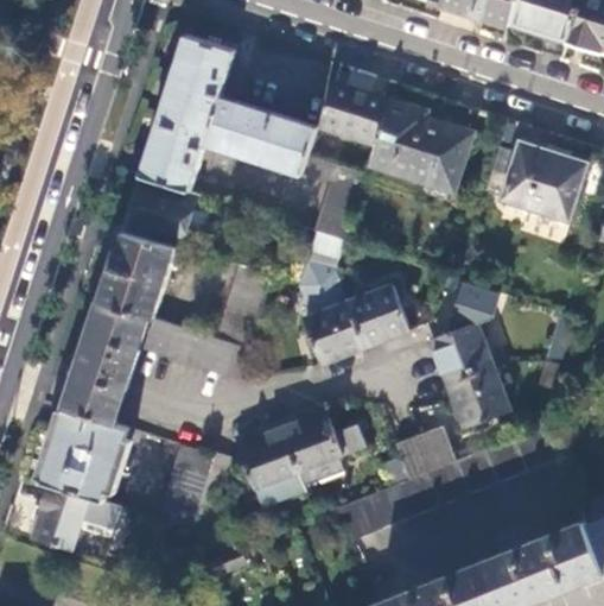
[(442,0),(440,5),(508,27),(516,0),(442,0)]
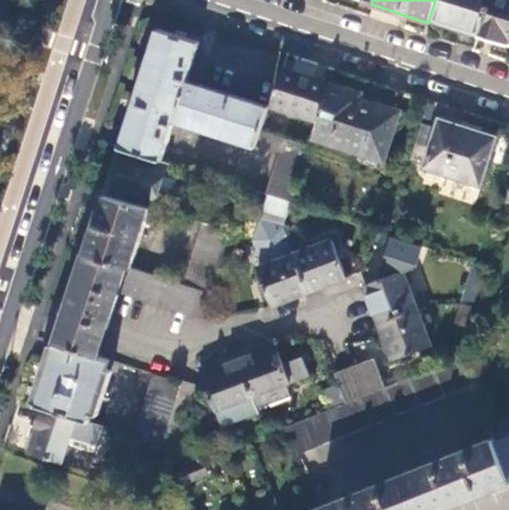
[(488,0),(435,0),(428,23),(476,38),(488,0)]
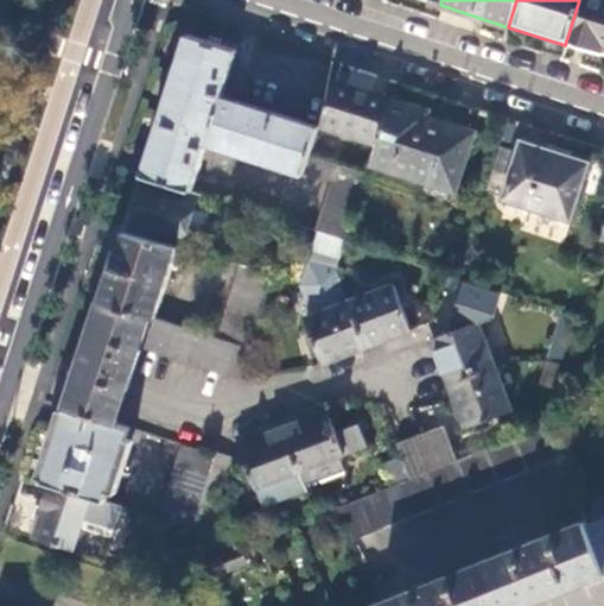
[(603,1),(597,0),(579,0),(565,45),(590,54),(592,45),(603,49),(603,1)]
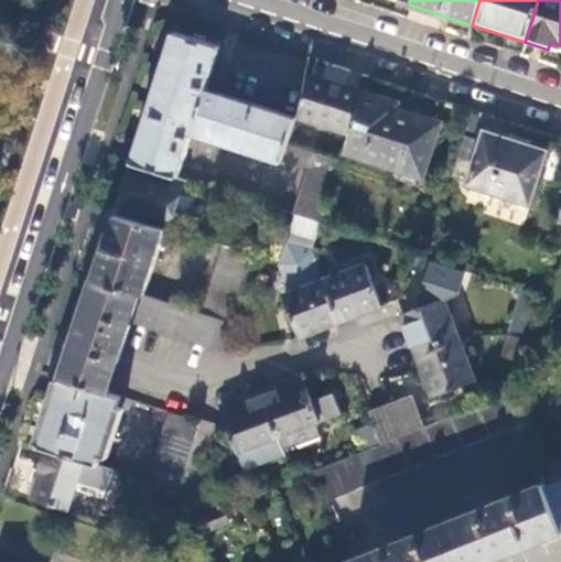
[(173,33),(130,164),(175,179),(190,136),(278,165),(280,163),(304,171),(290,216),(291,217),(317,225),(337,163),(284,146),(294,120),(204,90),(217,49),(173,33)]
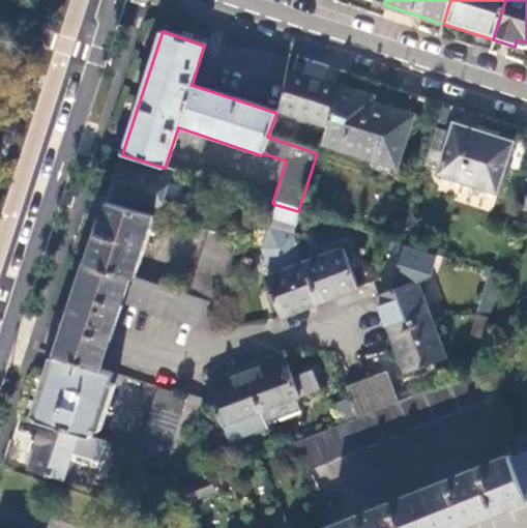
[(339,88),(290,72),(277,112),(326,127),(339,88)]
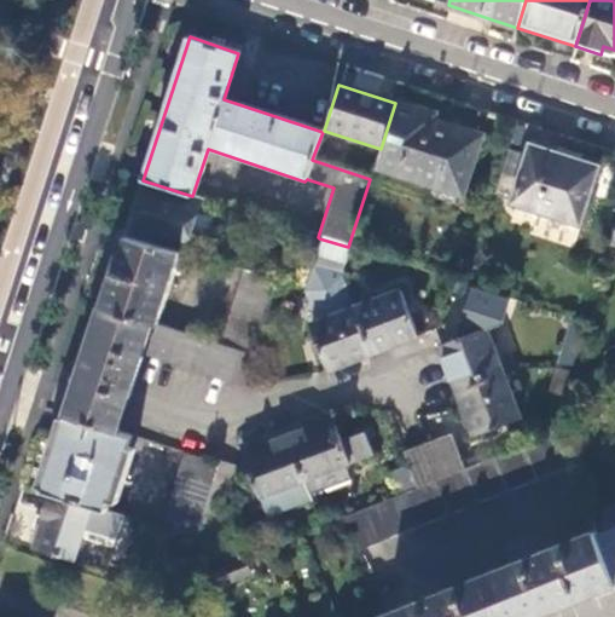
[(433,115),(395,103),(381,149),(373,169),(460,197),(480,137),(431,121),(433,115)]
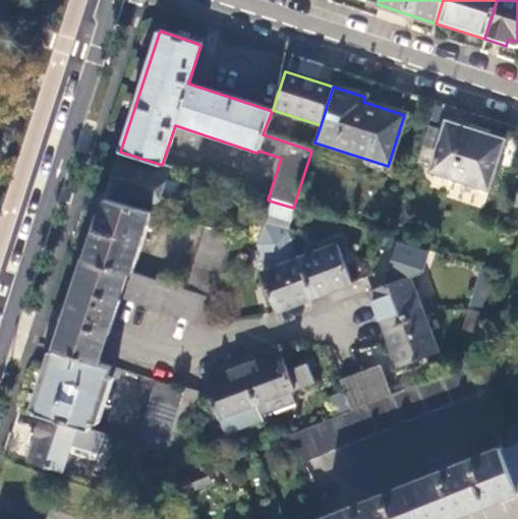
[(428,172),(486,191),(503,141),(445,122),(442,131),(426,127),(414,166),(429,171),(428,172)]
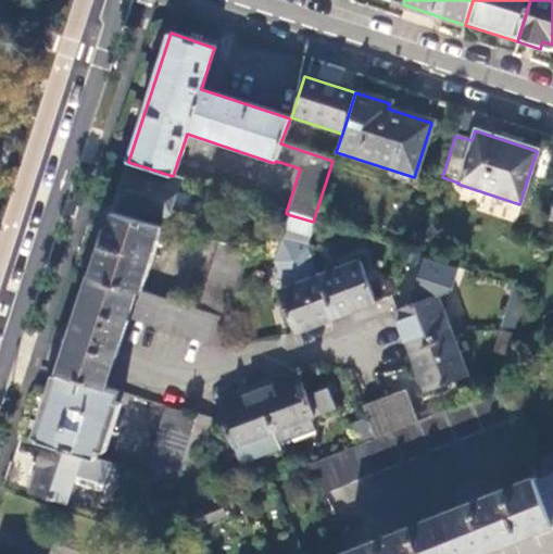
[(173,176),(128,162),(112,213),(160,228),(164,230),(170,213),(181,216),(188,196),(176,192),(180,178),(173,176)]
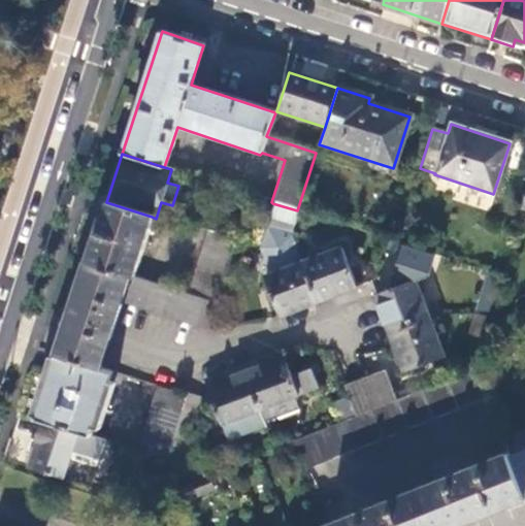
[(152,217),(106,202),(87,263),(128,276),(132,277),(152,217)]
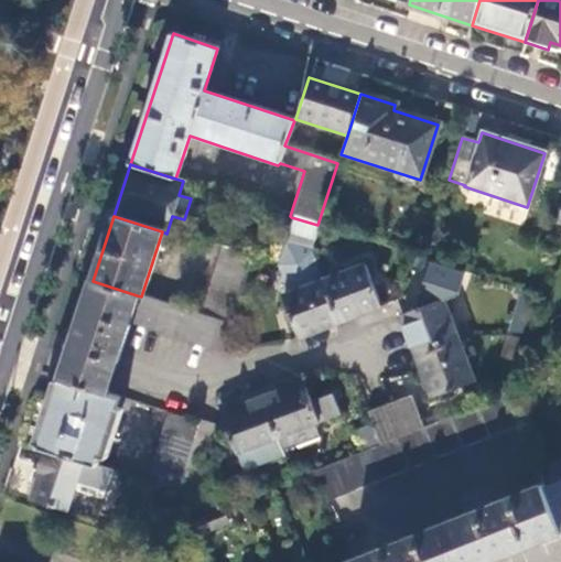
[(312,241),(317,225),(291,217),(286,234),(312,241)]
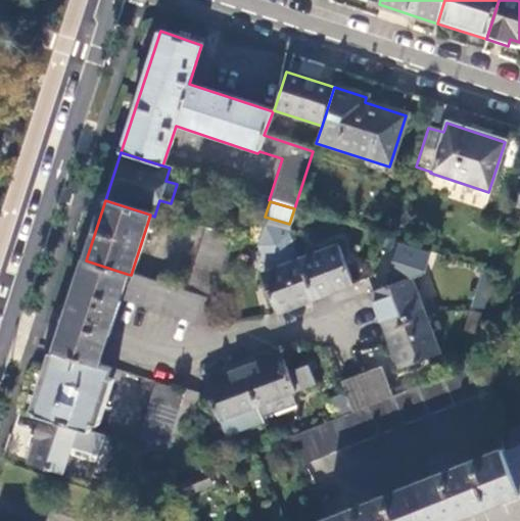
[(213,301),(232,239),(218,235),(204,231),(184,292),(213,301)]
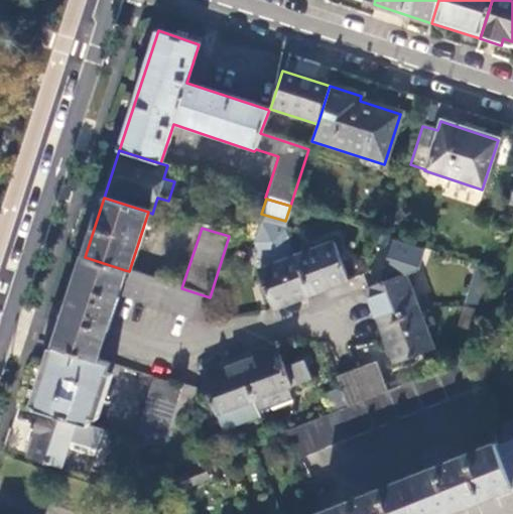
[(382,267),(413,276),(420,250),(389,242),(382,267)]
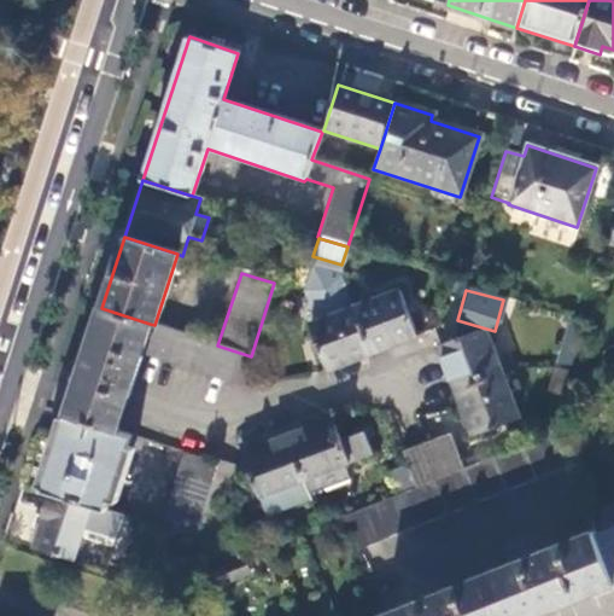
[(397,292),(352,309),(370,355),(391,348),(416,340),(397,292)]
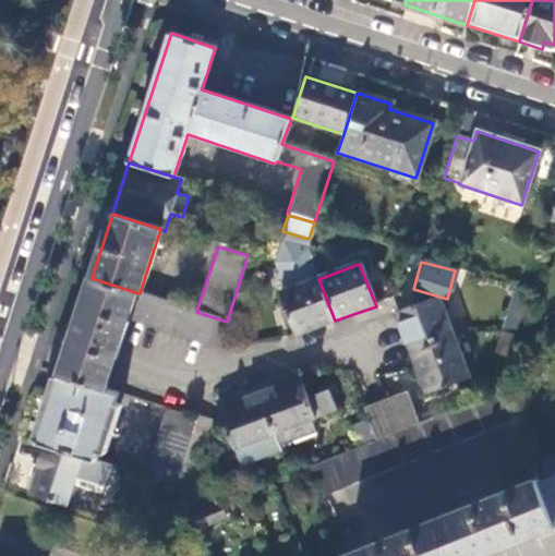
[(135,292),(92,278),(59,376),(104,390),(135,292)]
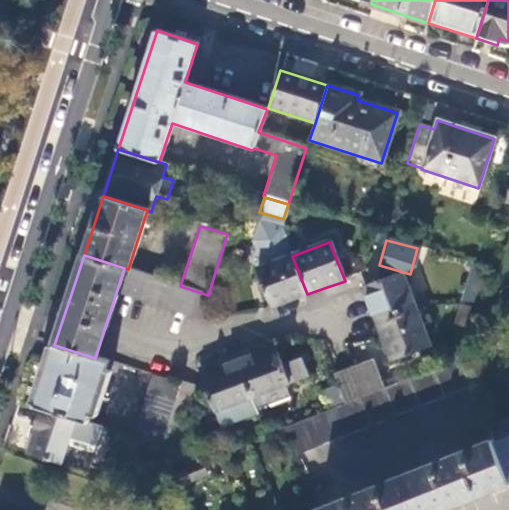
[(307,294),(292,256),(255,270),(269,309),(307,294)]
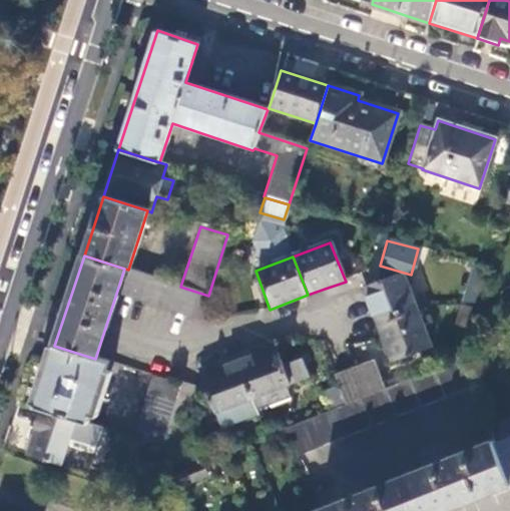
[(200,321),(208,296),(180,287),(128,270),(120,296),(200,321)]
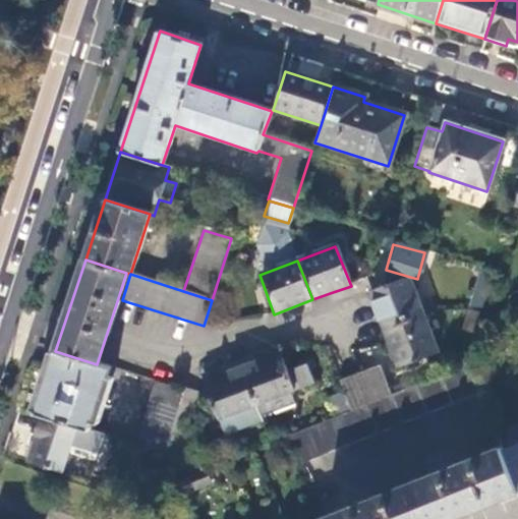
[(383,332),(421,316),(407,279),(367,293),(373,308),(383,332)]
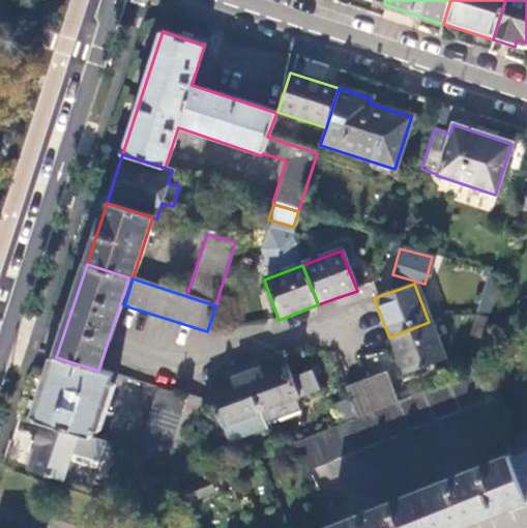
[(443,360),(429,322),(389,338),(394,350),(404,376),(443,360)]
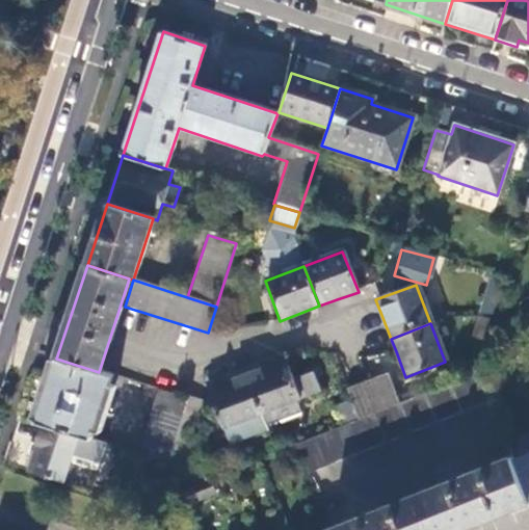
[(482,340),(476,358),(490,362),(496,345),(482,340)]
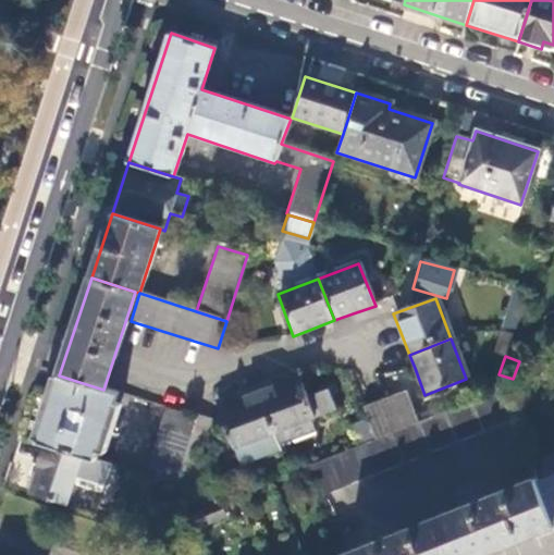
[(306,399),(296,372),(255,389),(272,434),(307,421),(333,411),(325,393),(306,399)]
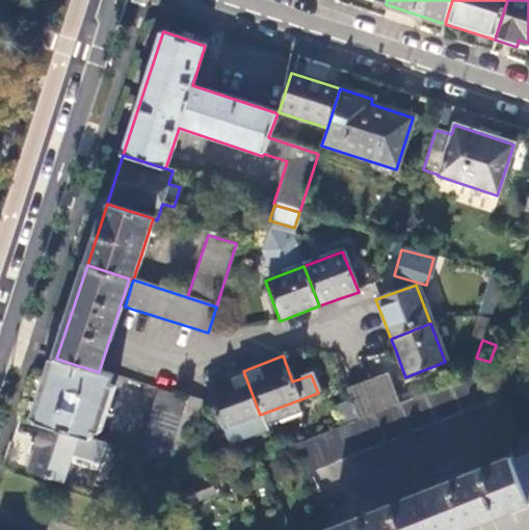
[(111,376),(99,372),(56,359),(35,422),(90,441),(94,431),(100,433),(103,422),(97,420),(111,376)]
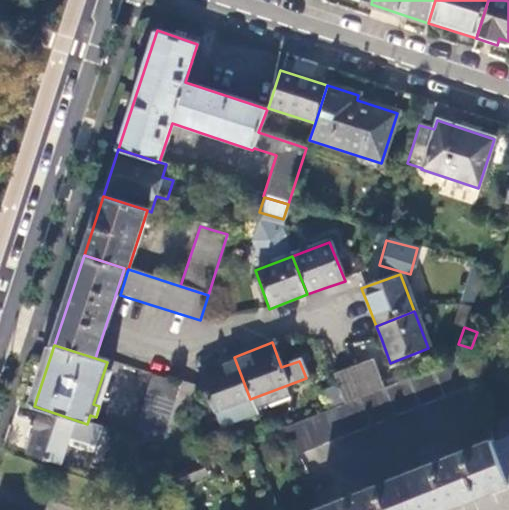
[(250,399),(234,357),(212,365),(197,371),(218,428),(255,414),(254,411),(250,399)]
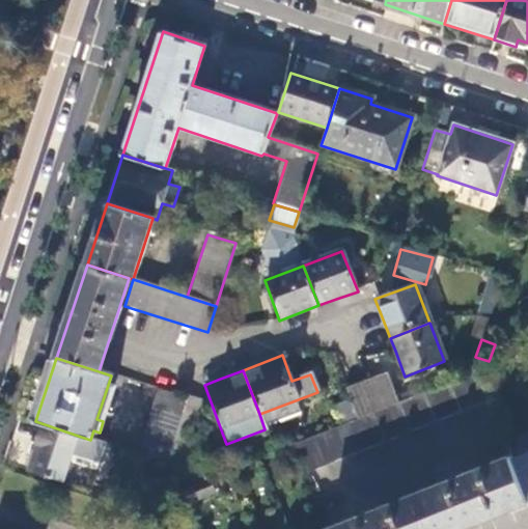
[(485,400),(475,372),(469,374),(397,404),(377,412),(355,420),(292,446),(303,473),(485,400)]
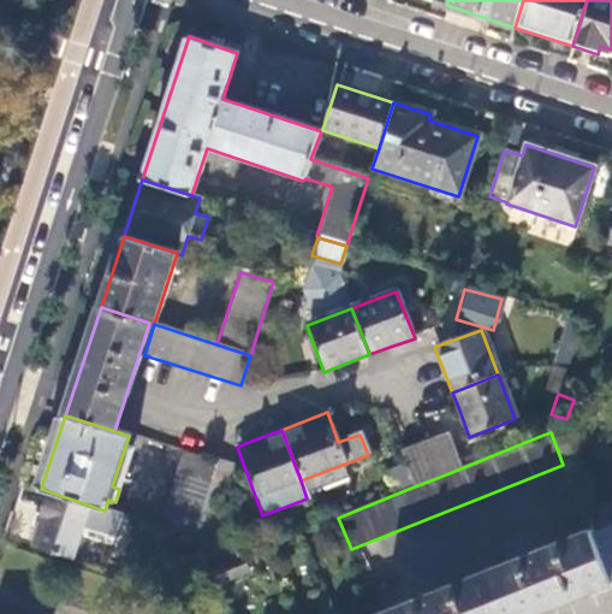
[(437,478),(461,468),(445,432),(423,442),(437,478)]
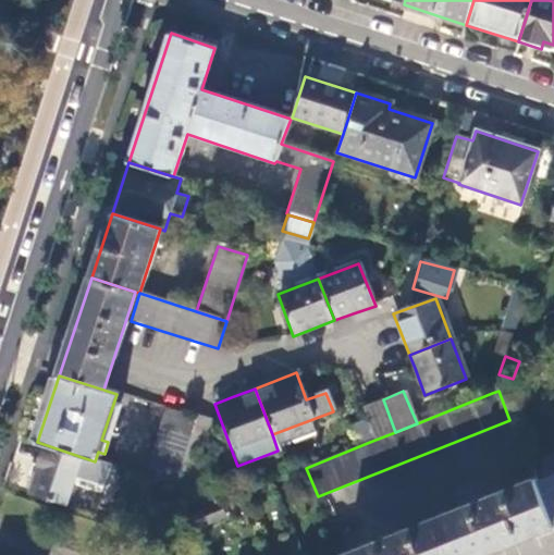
[(395,432),(383,399),(360,408),(372,441),(395,432)]
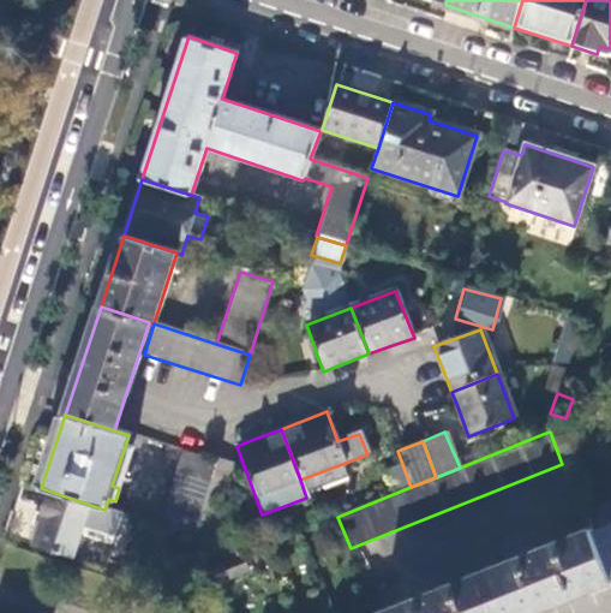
[(214,464),(201,459),(181,453),(157,528),(192,539),(214,464)]
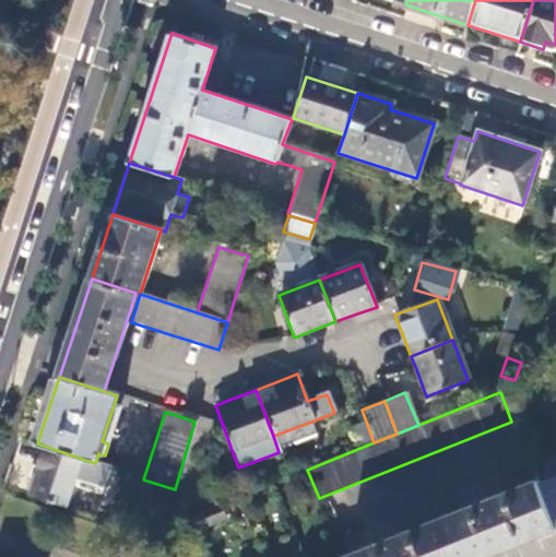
[(314,436),(308,423),(273,436),(278,449),(314,436)]
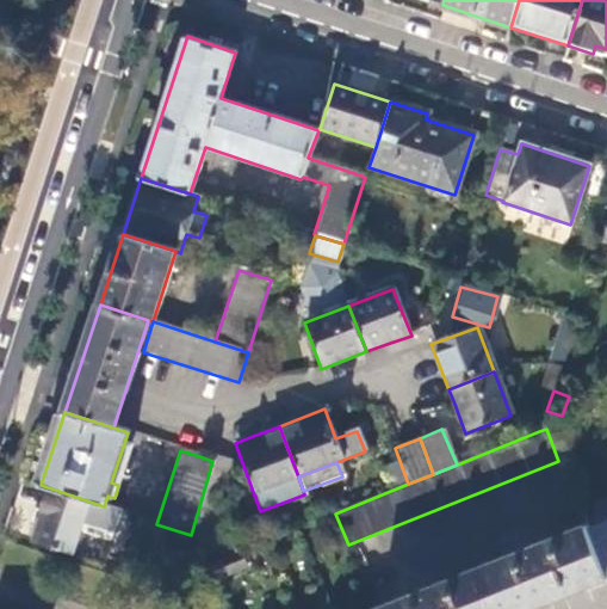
[(30,541),(72,555),(88,505),(48,491),(30,541)]
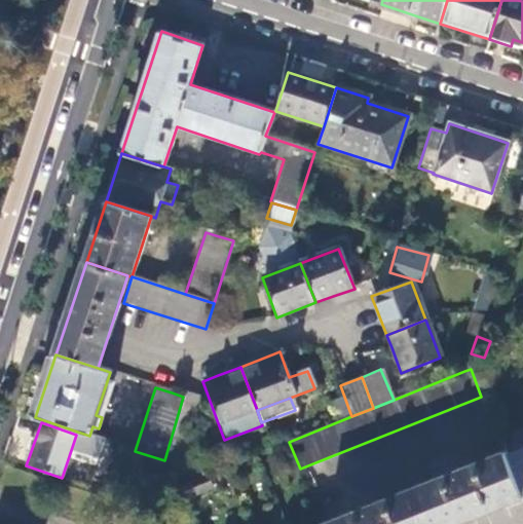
[(522,450),(506,457),(519,490),(522,488),(522,450)]
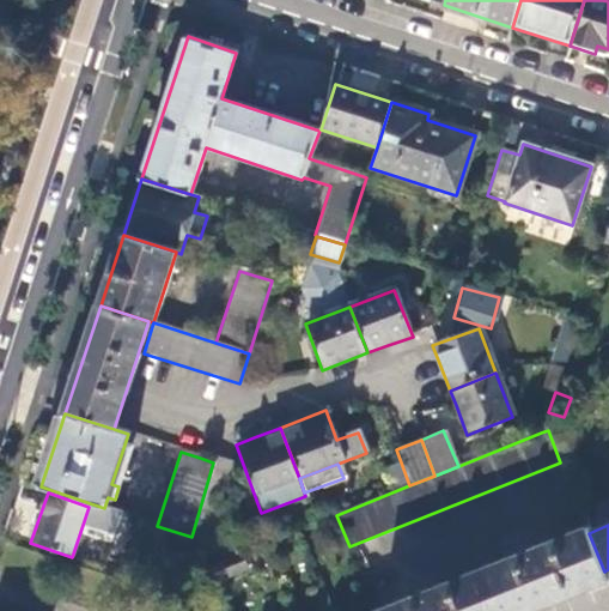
[(604,572),(589,533),(586,528),(383,610),(529,610),(607,580),(604,572)]
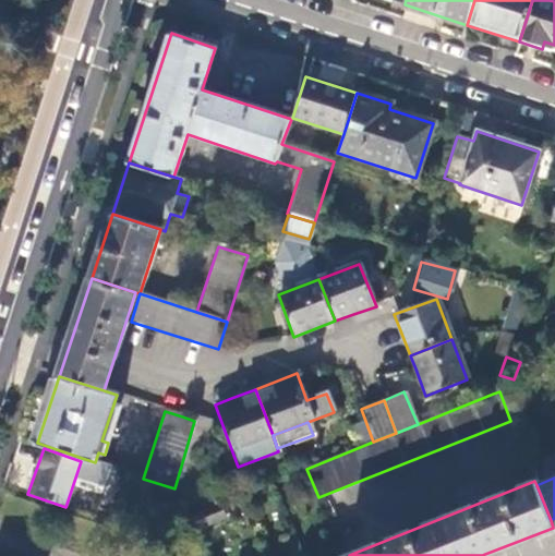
[(224,519),(218,505),(189,517),(194,532),(224,519)]
